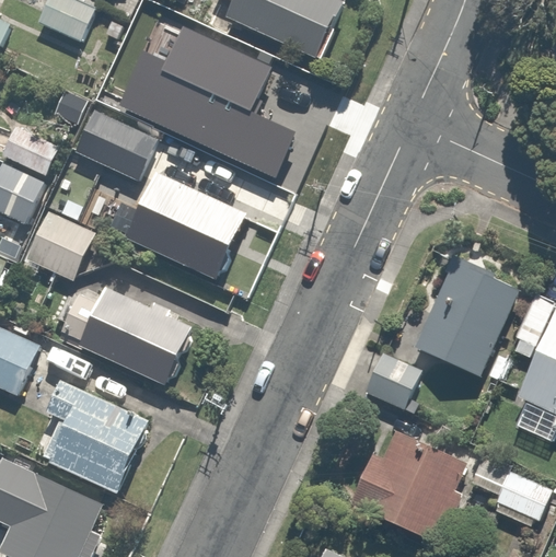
[(42,0),(32,26),(76,42),(90,4),(78,0),(42,0)]
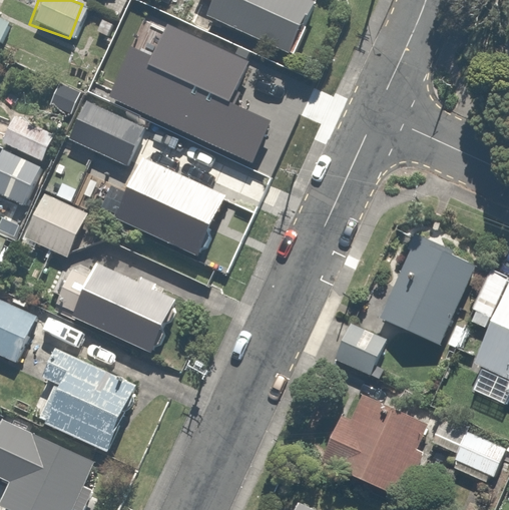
[(213,0),(205,18),(286,54),(311,0),(213,0)]
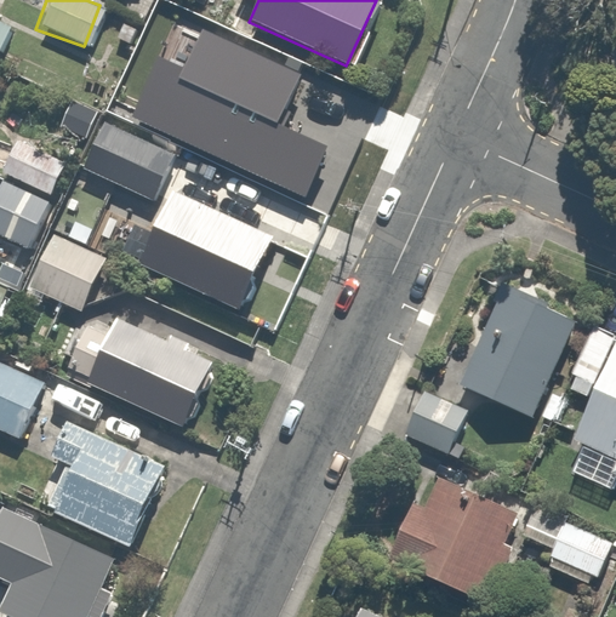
[(0,44),(11,20),(0,15),(0,44)]
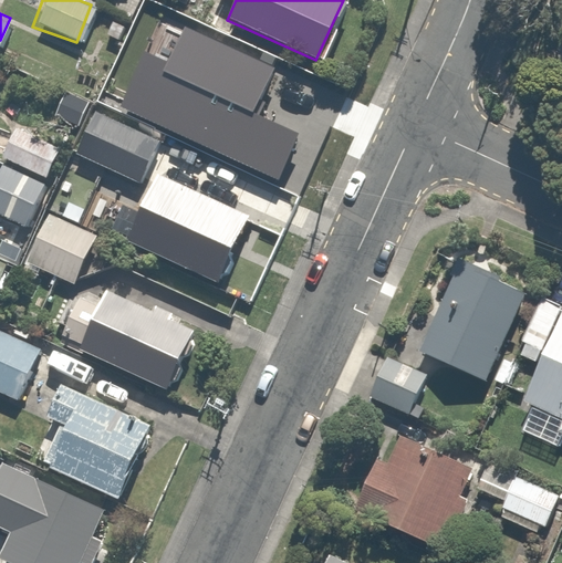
[(175,89),(157,127),(271,178),(285,148),(274,144),(291,105),(188,60),(175,89)]
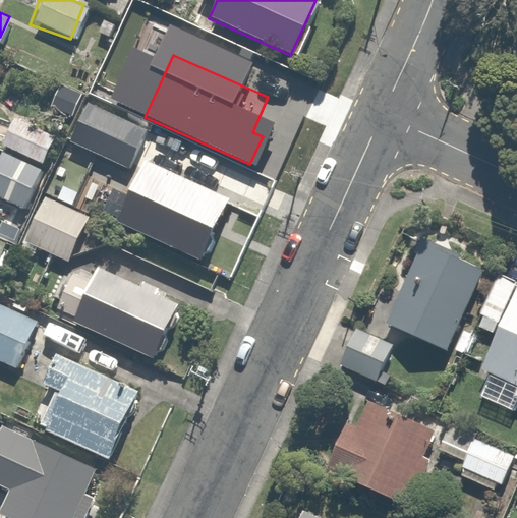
[(145,117),(161,81),(106,57),(90,93),(145,117)]
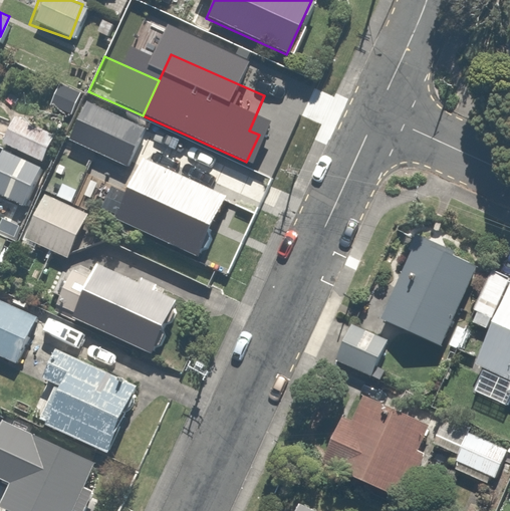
[(138,124),(82,101),(65,140),(121,164),(138,124)]
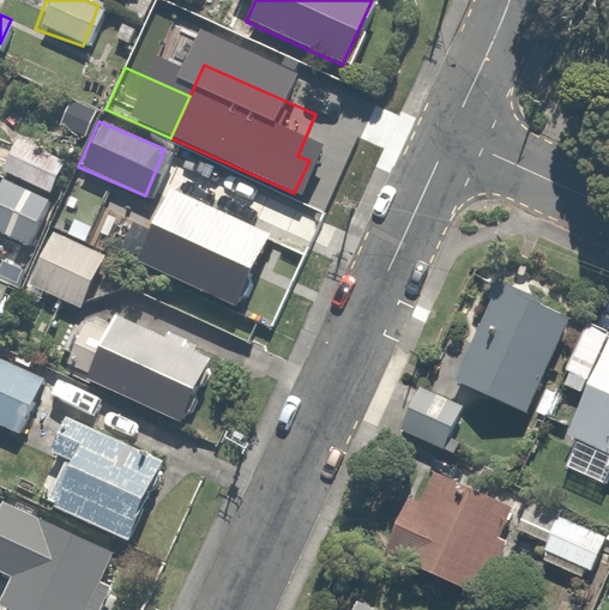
[(49,197),(0,177),(0,231),(31,243),(49,197)]
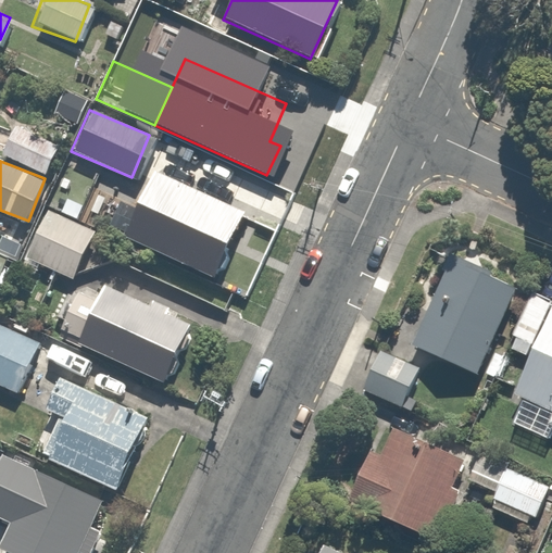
[(243,217),(151,173),(123,233),(215,276),(243,217)]
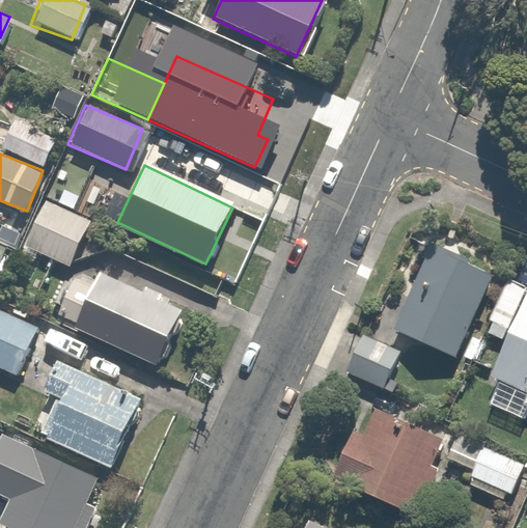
[(89,219),(43,198),(23,244),(70,265),(89,219)]
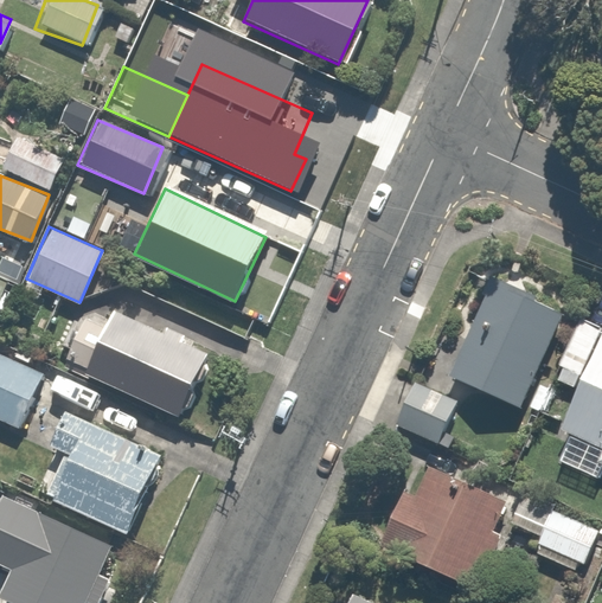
[(452,353),(429,342),(386,429),(434,451),(463,390),(500,408),(494,419),(516,430),(578,302),(497,262),(452,353)]
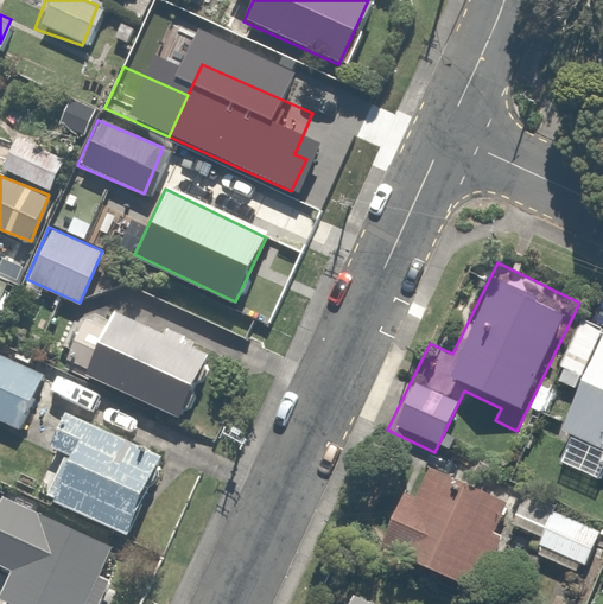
[(107,323),(88,315),(64,366),(181,418),(211,350),(115,306),(107,323)]
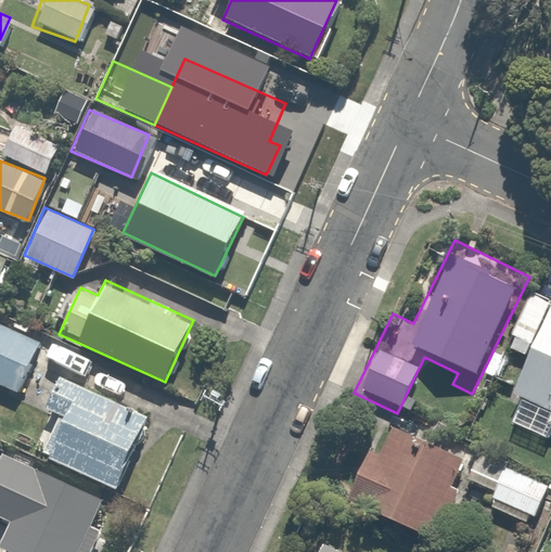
[(550,302),(529,292),(505,346),(525,356),(509,393),(549,411),(542,424),(550,427),(550,302)]
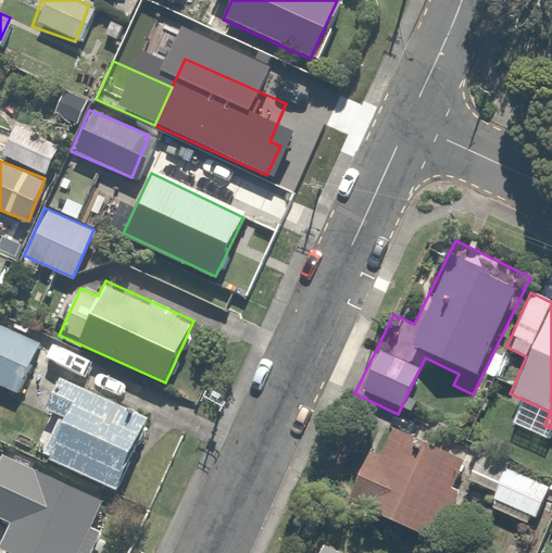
[(41,344),(0,325),(0,386),(17,394),(41,344)]
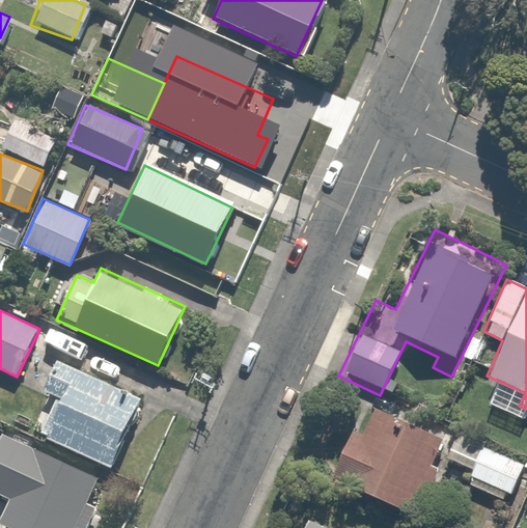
[(109,470),(144,400),(57,356),(38,392),(55,399),(37,435),(109,470)]
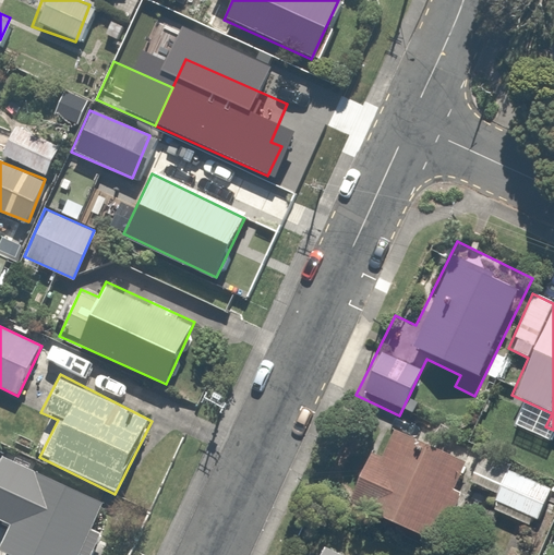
[(382,457),(372,453),(350,502),(438,543),(460,493),(452,489),(466,460),(395,430),(382,457)]
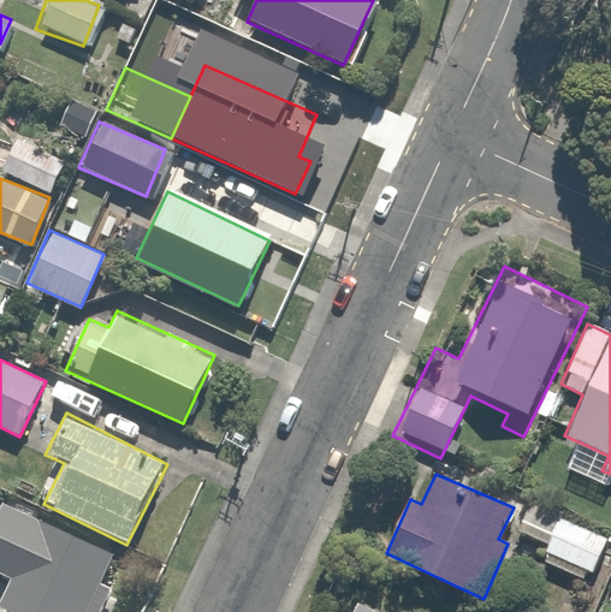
[(0,608),(5,611),(90,611),(120,551),(4,495),(0,503),(0,577),(5,580),(0,589),(0,608)]
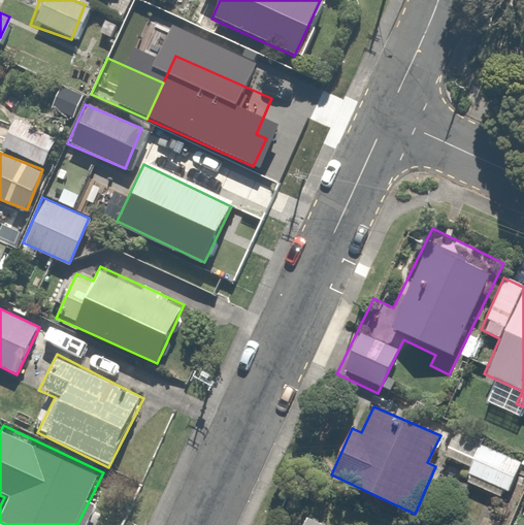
[(520,460),(453,432),(444,454),(469,465),(466,472),(469,473),(466,480),(499,495),(502,488),(508,490),(515,472),(521,476),(523,467),(523,463),(519,462),(520,460)]
